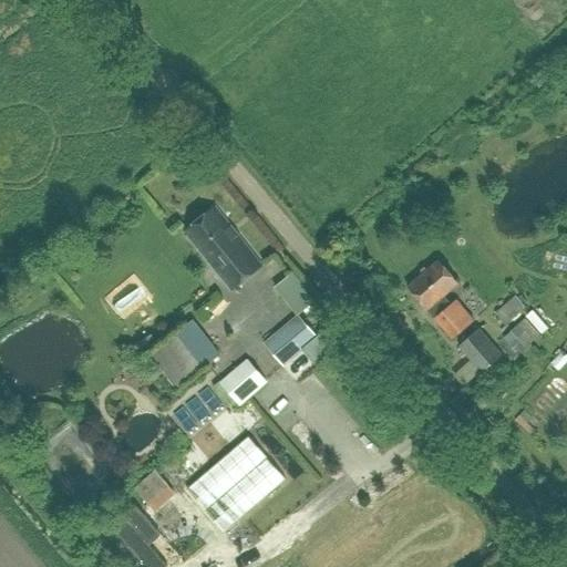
[(232,291),(261,268),(215,210),(185,234),(232,291)]
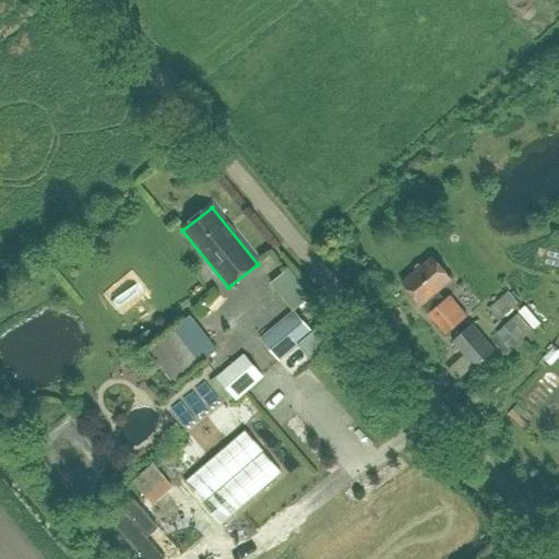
[(403,285),(447,334),(448,336),(468,318),(450,296),(444,300),(438,293),(452,280),(432,258),(403,285)]
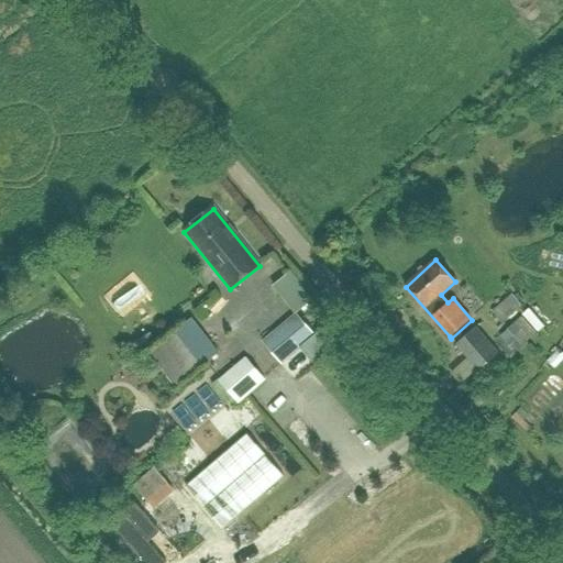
[(503,323),(522,306),(511,294),(492,311),(503,323)]
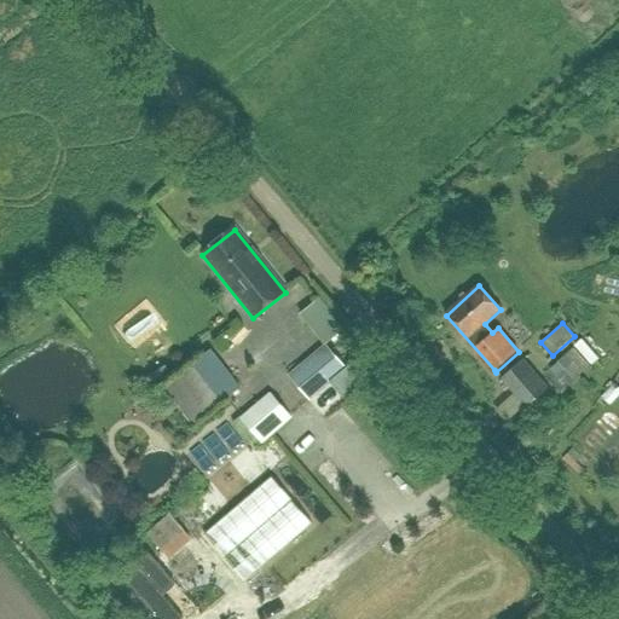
[(310,401),(346,370),(328,348),(290,380),(310,401)]
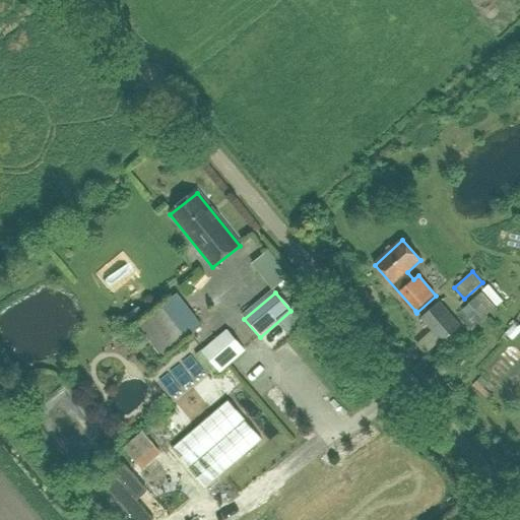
[(482,318),(494,308),(480,293),(468,304),(482,318)]
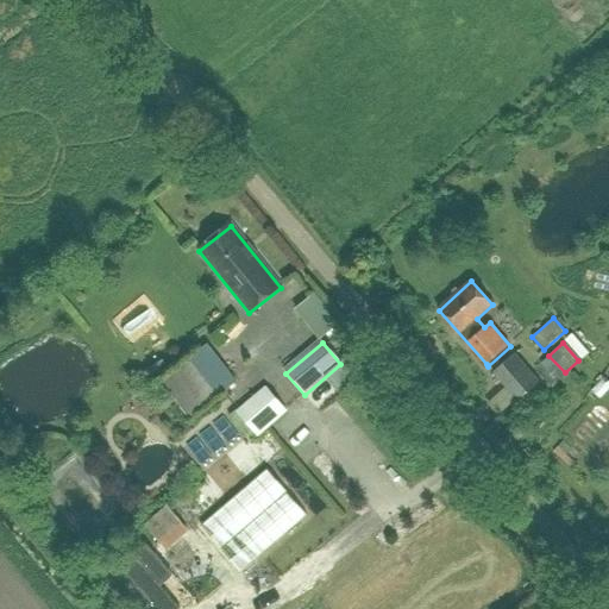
[(184,407),(213,395),(195,353),(168,365),(184,407)]
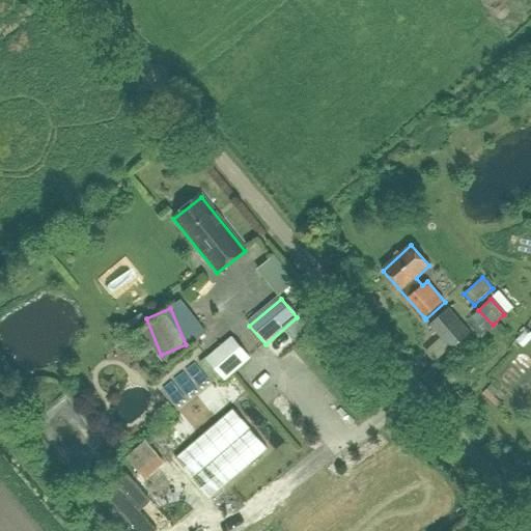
[(472,333),(450,309),(431,326),(453,350),(472,333)]
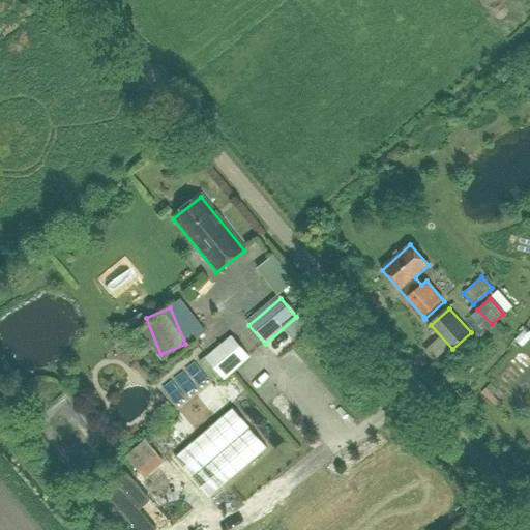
[(224,379),(247,358),(231,339),(206,359),(224,379)]
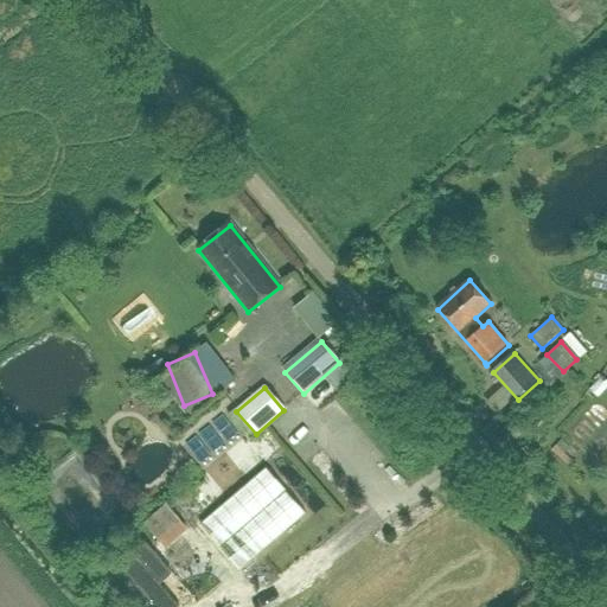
[(213,451),(228,445),(218,423),(204,429),(213,451)]
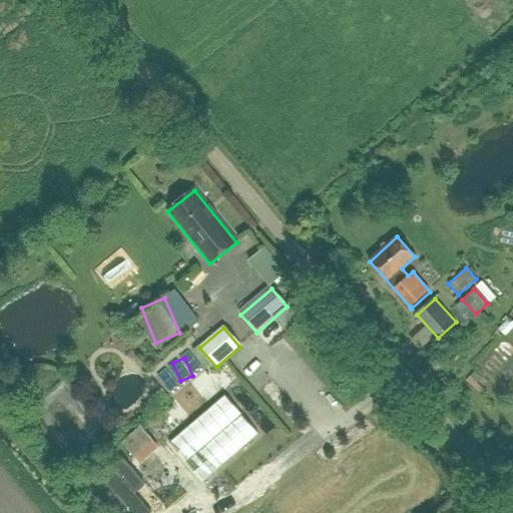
[(215,385),(211,381),(203,388),(193,377),(173,395),(193,416),(212,399),(206,393),(215,385)]
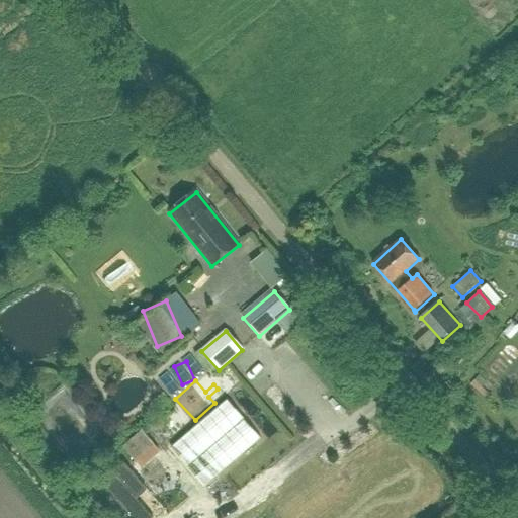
[(260,437),(228,399),(172,446),(204,485),(260,437)]
